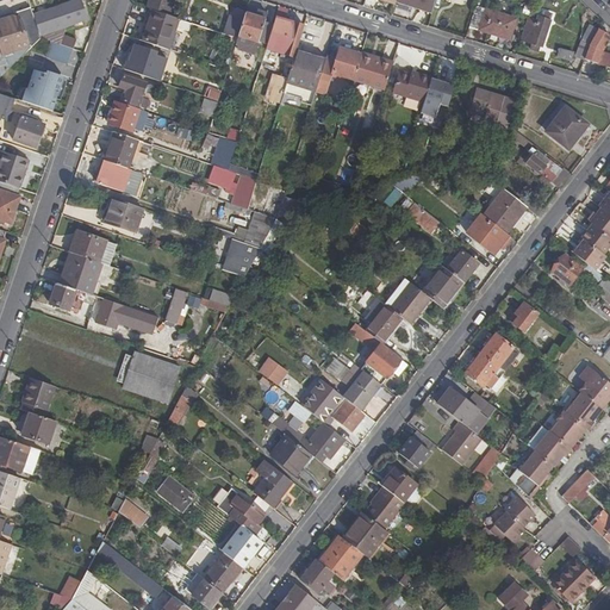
[(75,24),(82,22),(88,19),(81,0),(58,8),(64,27),(75,24)]
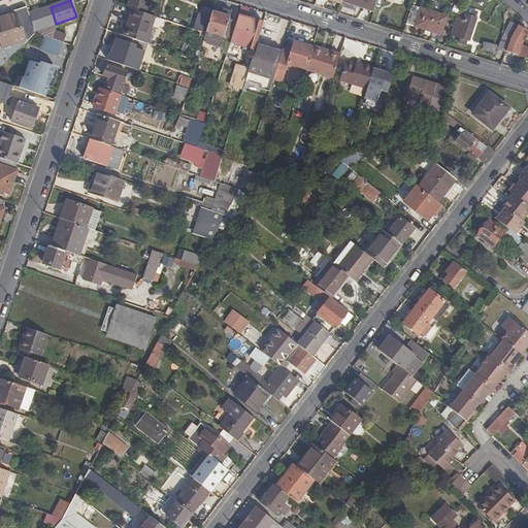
[(131,0),(129,8),(131,9),(146,14),(151,0),(131,0)]
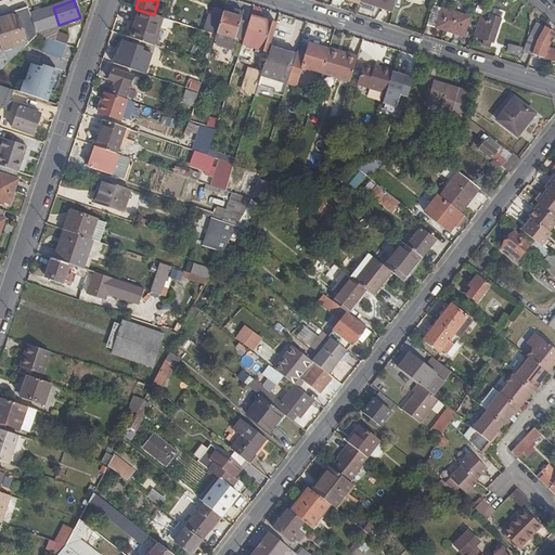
[(360,0),(360,2),(392,12),(395,0),(360,0)]
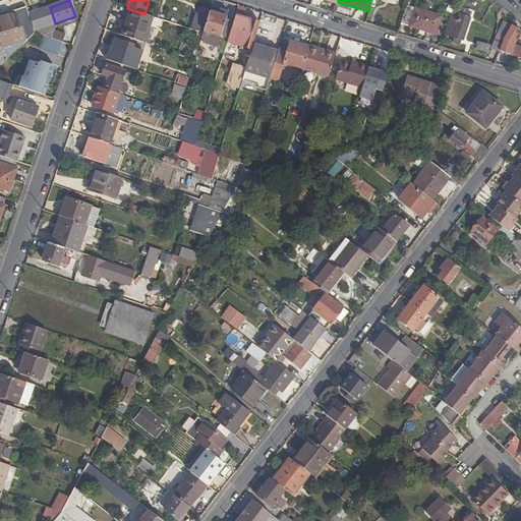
[(35,31),(36,33),(62,43),(64,35),(45,27),(38,4),(31,6),(38,30),(35,31)]
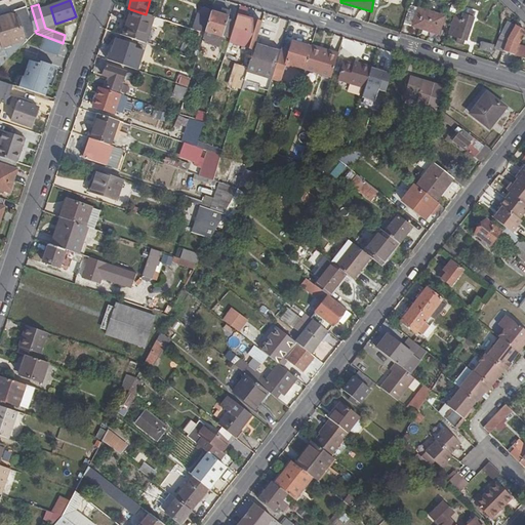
[(0,15),(0,41),(6,62),(28,41),(29,40),(36,33),(35,31),(27,5),(17,8),(17,10),(0,15)]
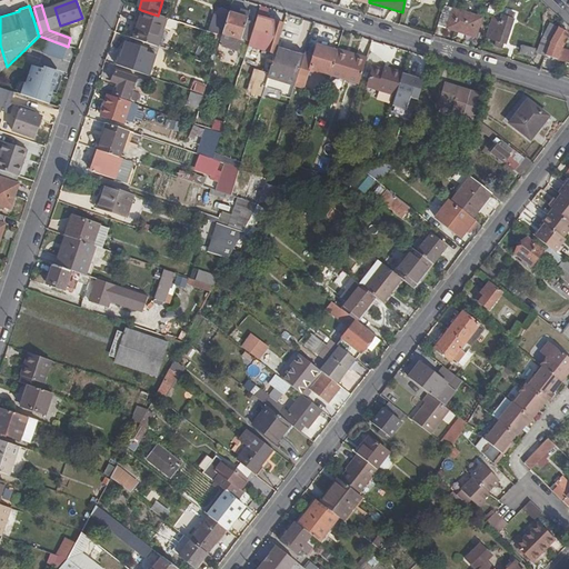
[(481,18),(442,6),(437,26),(476,38),(481,18)]
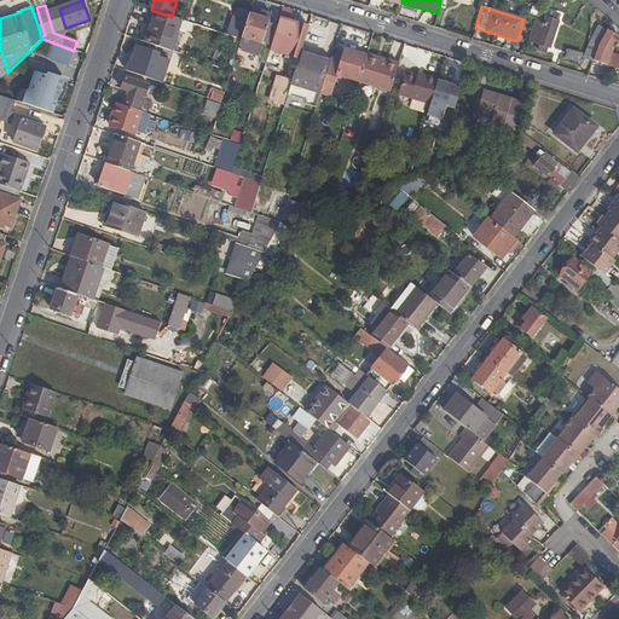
[(262,41),(271,44),(278,23),(268,21),(271,16),(250,9),(249,15),(244,29),(241,40),(239,45),(239,46),(259,52),(262,41)]
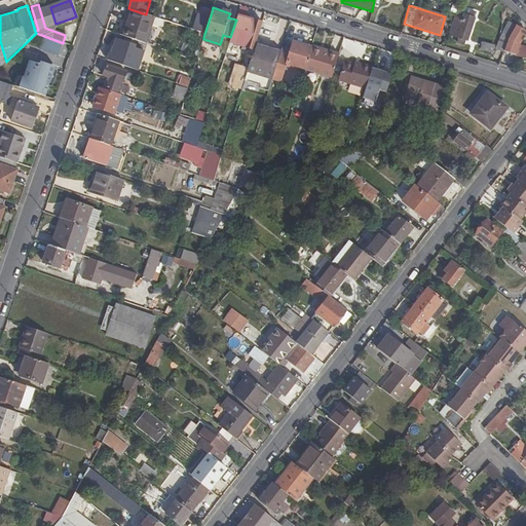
[(164,29),(166,22),(146,14),(130,9),(122,36),(146,44),(151,29),(155,30),(156,30),(156,31),(157,31),(158,31),(160,27),(164,29)]
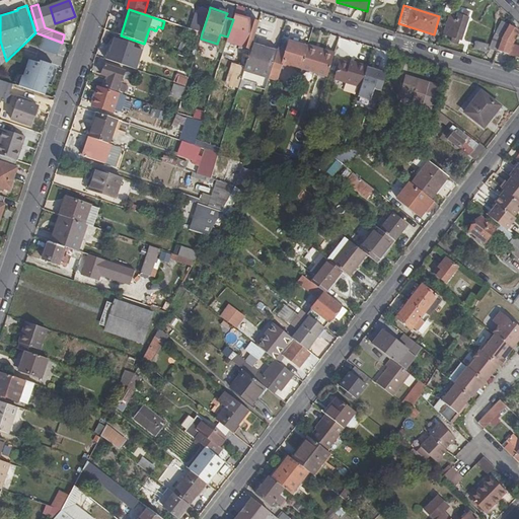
[(456,17),(449,14),(443,33),(453,36),(452,42),(458,44),(459,39),(461,39),(468,17),(465,15),(466,12),(462,11),(461,14),(458,13),(456,17)]
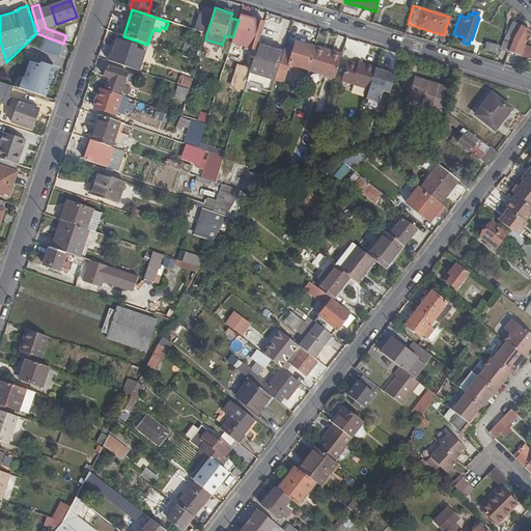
[(252,43),(253,43),(259,22),(242,16),(235,37),(242,39),(241,45),(250,47),(252,43)]
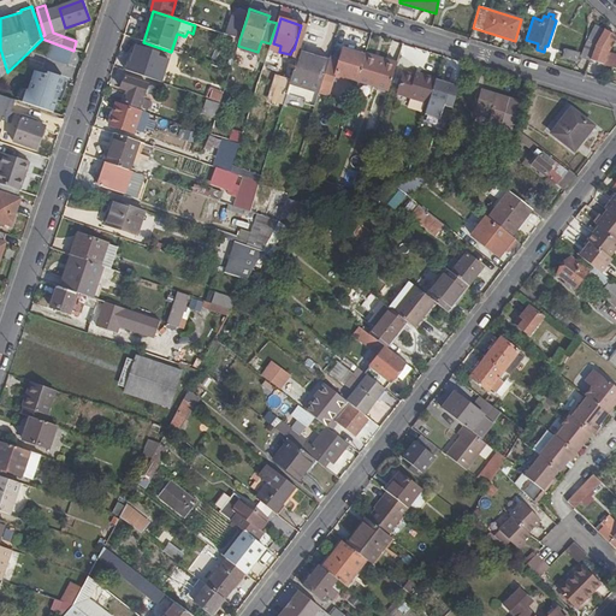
[(227,24),(224,35),(232,37),(240,40),(243,29),(227,24)]
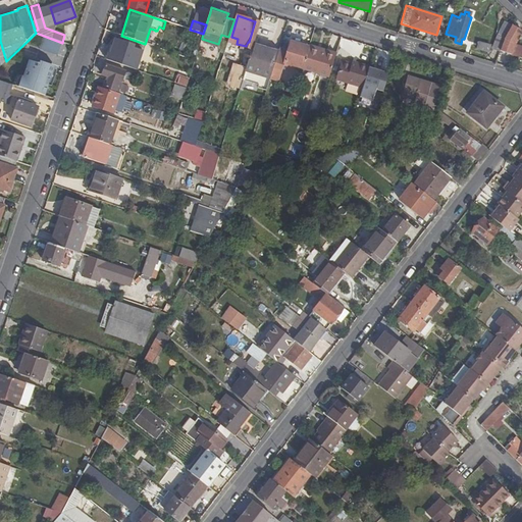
[(514,24),(507,20),(500,35),(507,38),(513,27),(514,24)]
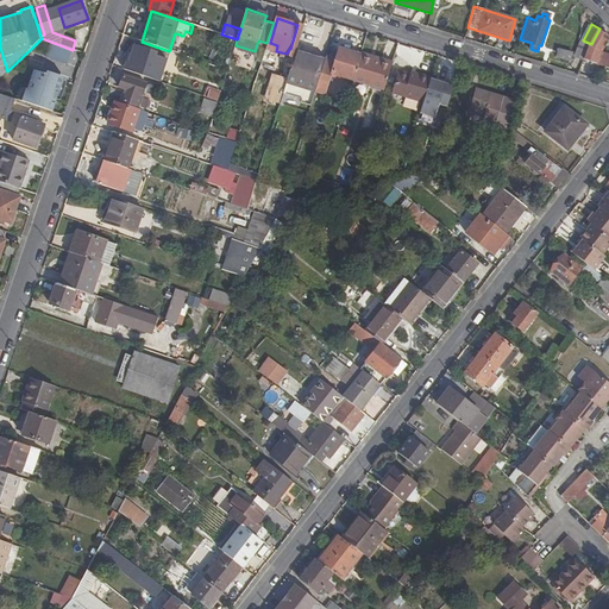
[(608,36),(598,31),(591,44),(584,60),(584,61),(594,63),(608,36)]
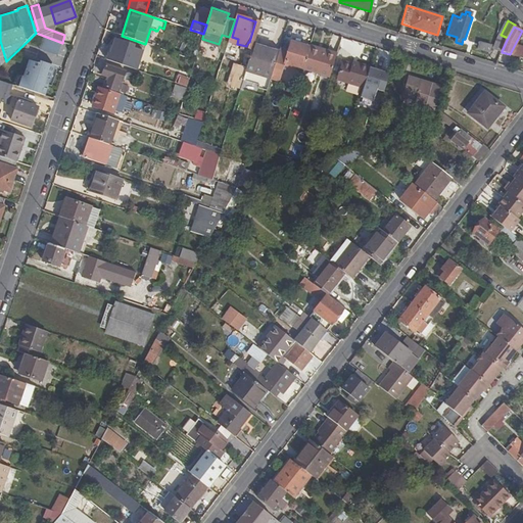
[(508,38),(501,35),(493,48),(502,51),(508,38)]
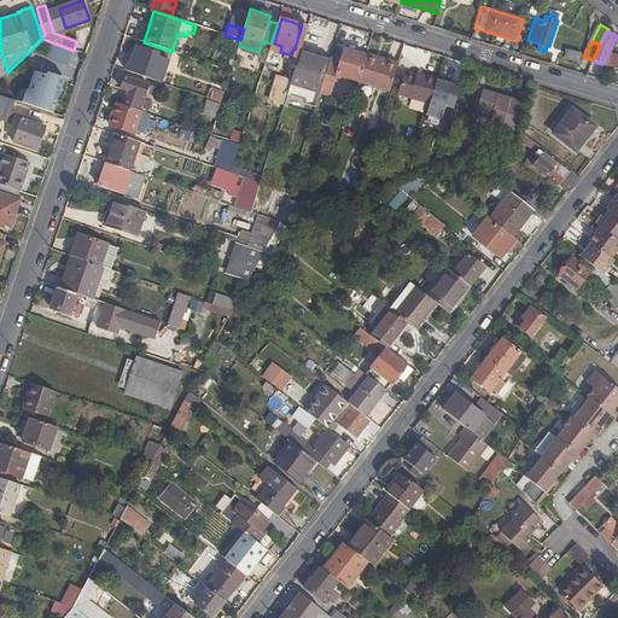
[(132,54),(128,68),(151,75),(163,79),(169,60),(157,57),(158,53),(138,47),(134,56),(132,54)]
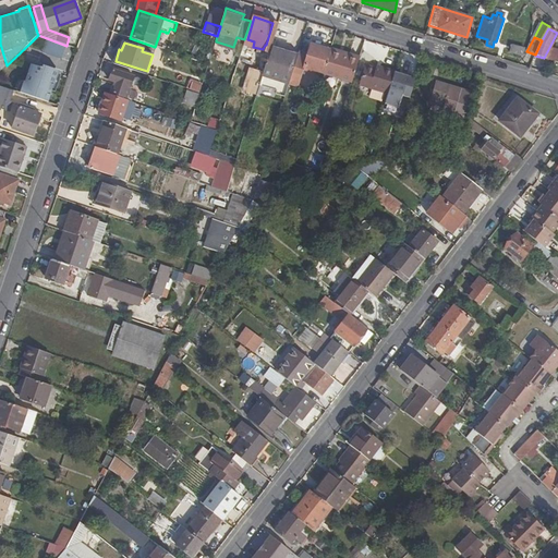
[(304,67),(324,73),(330,52),(330,51),(312,45),(308,55),(299,51),(298,53),(296,57),(289,83),(299,86),(304,67)]
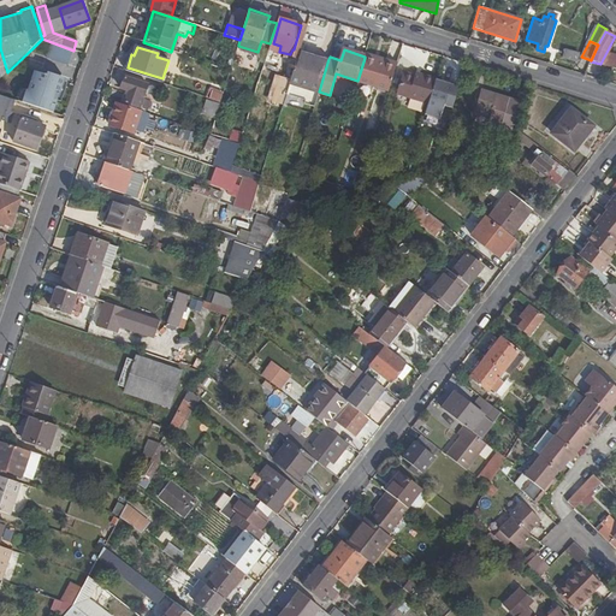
[(566,49),(563,59),(576,63),(579,53),(566,49)]
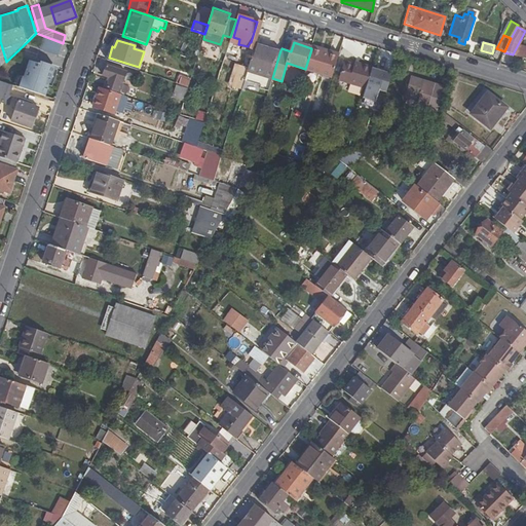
[(311,49),(337,58),(339,53),(312,45),(311,48),(311,49)]
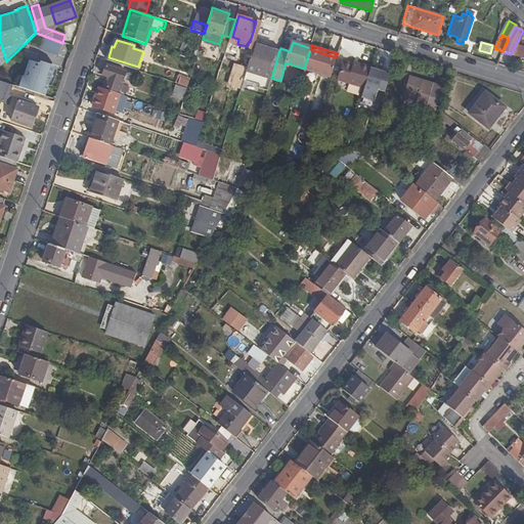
[(523,47),(517,45),(513,59),(523,62),(523,47)]
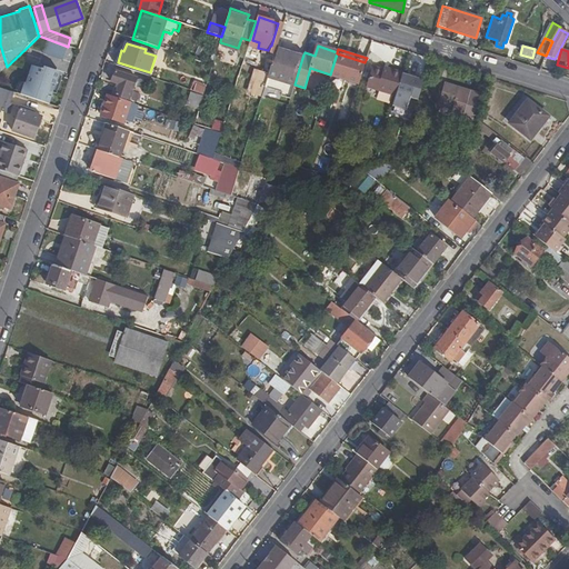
[(302,58),(276,50),(273,59),(268,76),(281,80),(295,85),(302,58)]
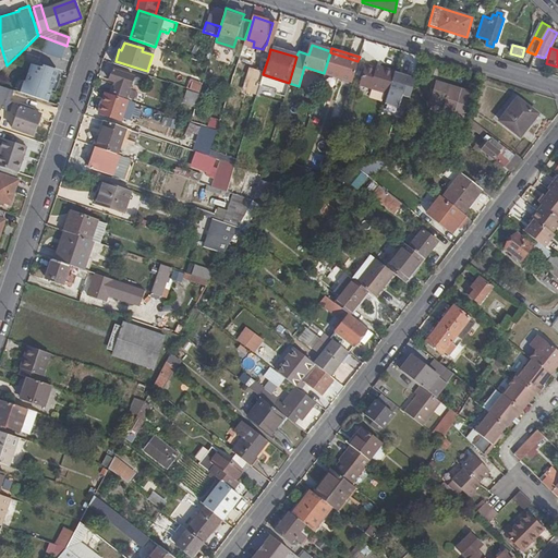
[(324,74),(352,82),(358,61),(330,52),(324,73),(324,74)]
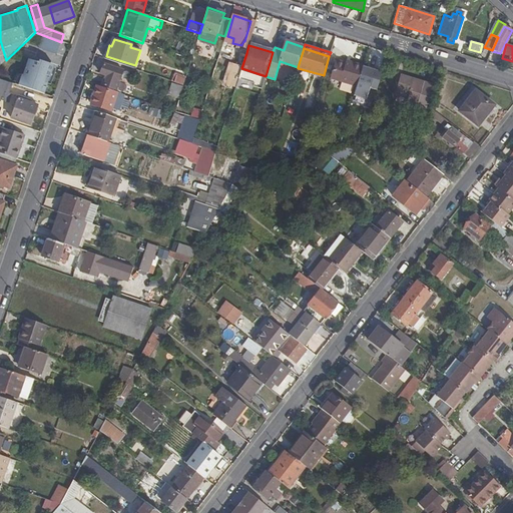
[(227,84),(236,86),(239,75),(241,68),(246,53),(238,51),(234,63),(233,62),(227,84)]
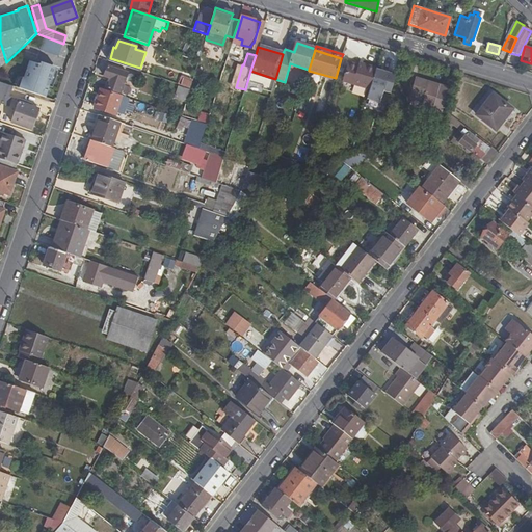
[(377,67),(365,62),(363,65),(357,63),(347,60),(342,80),(370,88),(371,85),(377,67)]
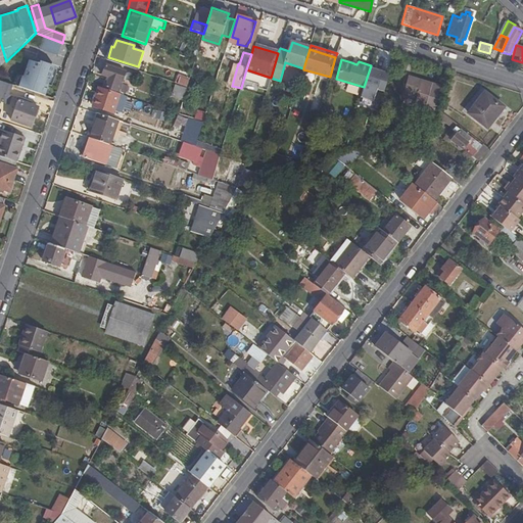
[(53,69),(30,61),(24,79),(21,78),(18,88),(45,96),(53,69)]
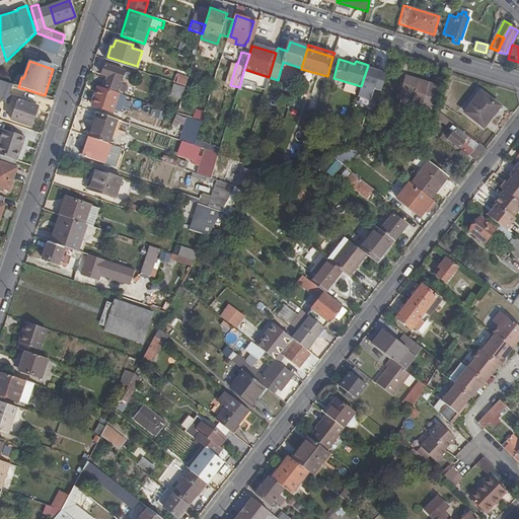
[(106,65),(103,75),(108,77),(104,86),(120,90),(126,71),(106,65)]
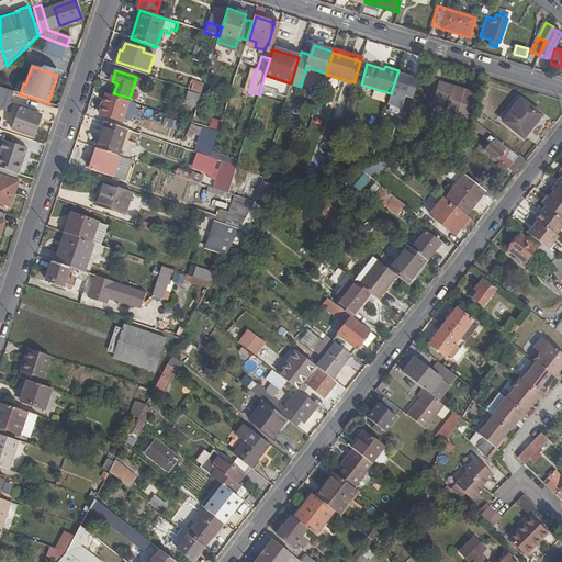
[(419,77),(398,70),(392,90),(414,97),(419,77)]
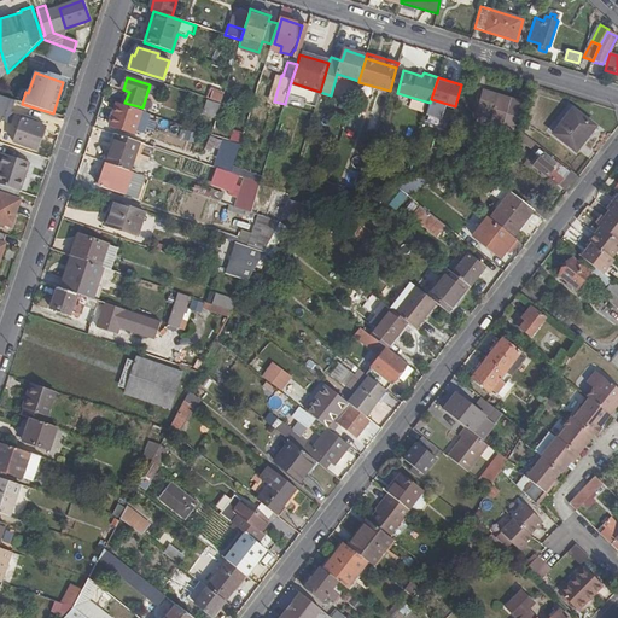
[(159,93),(163,83),(155,81),(151,91),(159,93)]
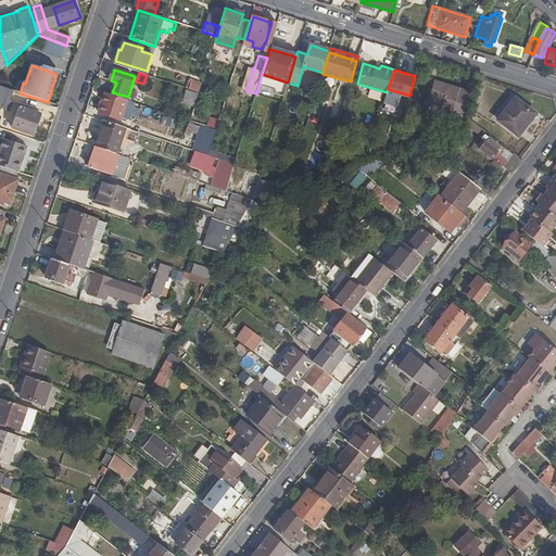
[(274,85),(275,78),(262,74),(260,81),(274,85)]
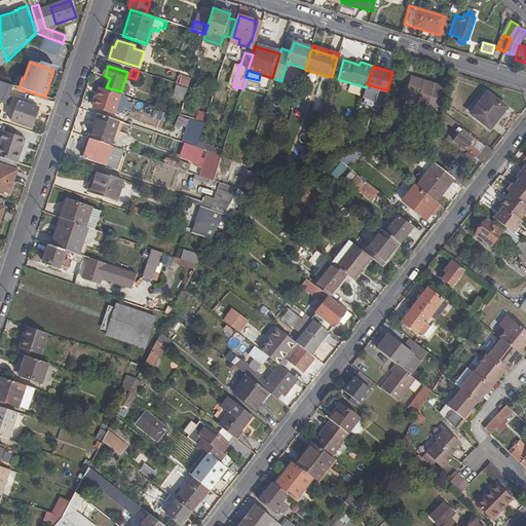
[(227,73),(220,71),(211,99),(218,101),(227,73)]
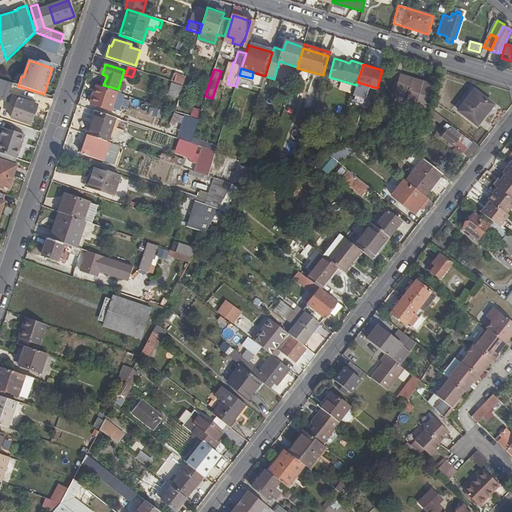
[(177,72),(174,82),(183,85),(186,75),(177,72)]
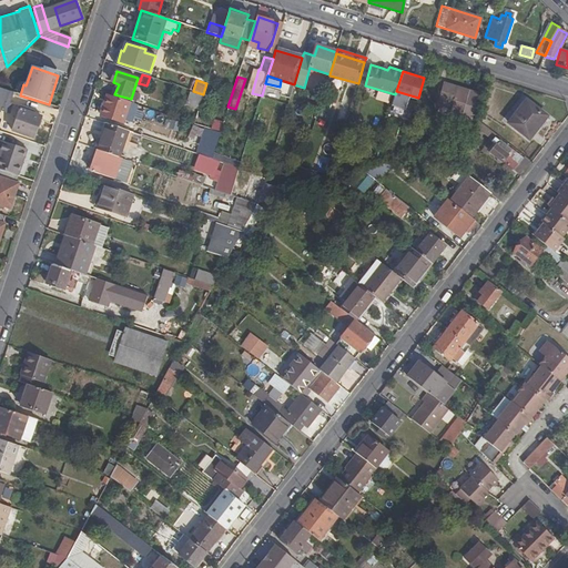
[(281,80),(280,87),(283,88),(281,94),(291,97),(294,84),(281,80)]
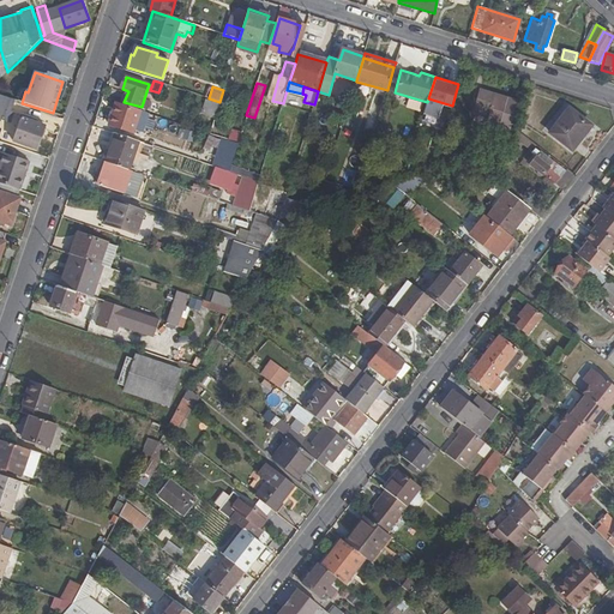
[(481,90),(474,113),(488,118),(487,124),(499,127),(507,98),(481,90)]
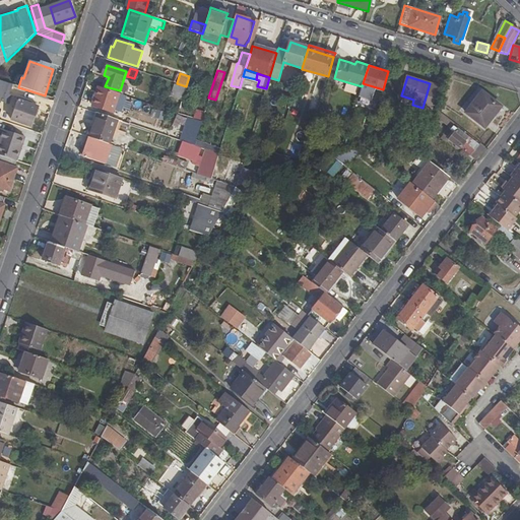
[(9,94),(13,85),(0,80),(0,101),(9,105),(12,95),(9,94)]
